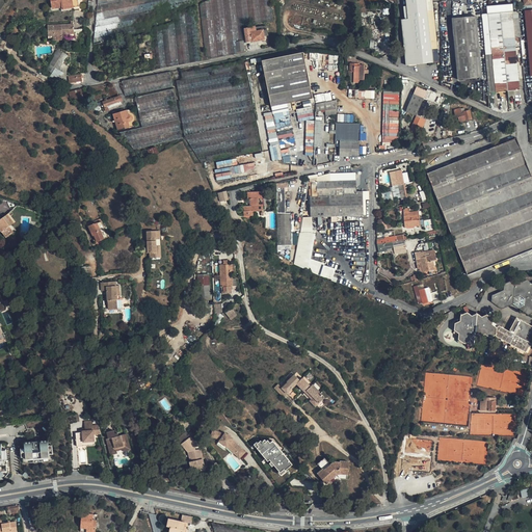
[(51,0),(53,9),(63,7),(63,10),(74,8),(73,7),(72,0),(51,0)]
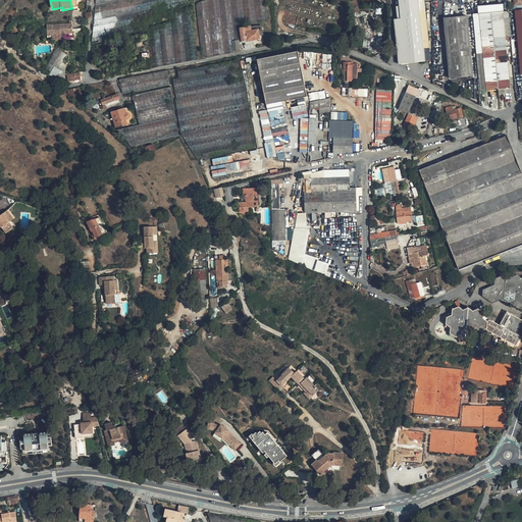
[(205,0),(196,4),(202,55),(206,57),(232,52),(231,41),(232,40),(239,40),(237,24),(268,20),(265,0),(205,0)]
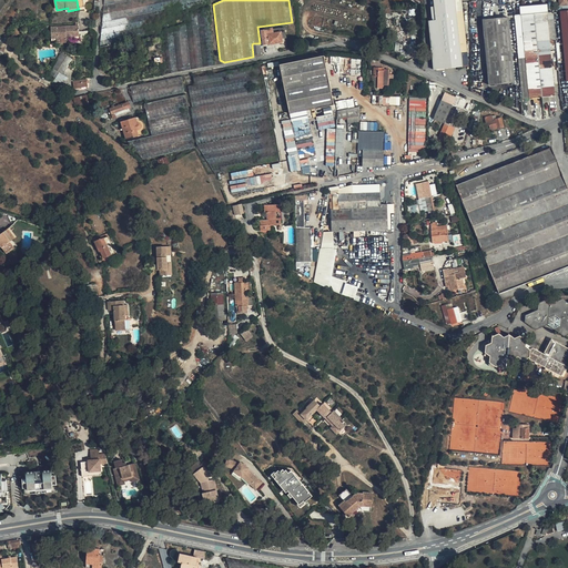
[(456,0),(433,0),(434,7),(430,7),(433,20),(428,21),(434,70),(468,66),(463,11),(457,11),(456,0)]
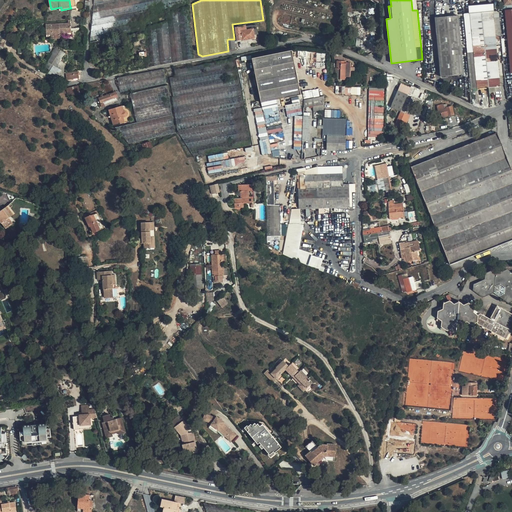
[(493,4),(469,6),(469,13),(464,14),(471,89),(500,86),(495,36),(501,36),(499,11),(494,11),(493,4)]
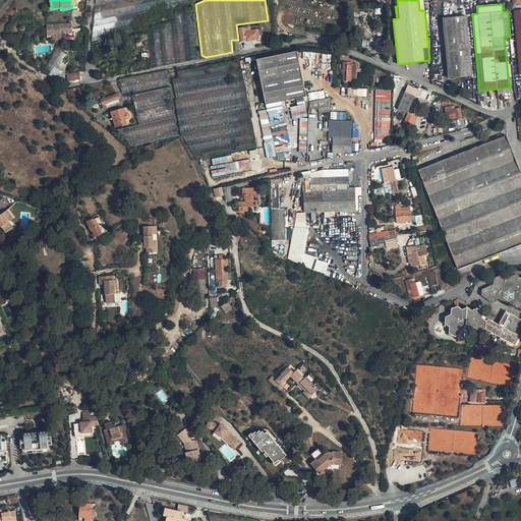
[(170,22),(148,29),(151,68),(196,59),(191,13),(190,8),(170,15),(170,22)]
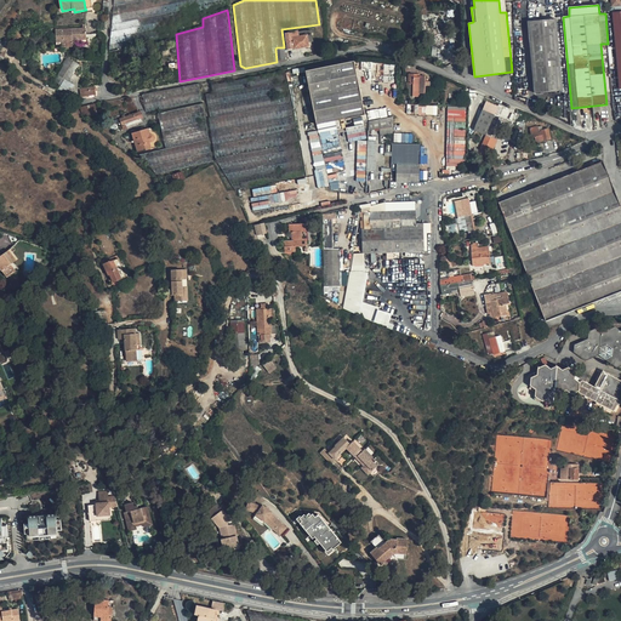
[(556,18),(528,22),(535,92),(562,90),(556,18)]
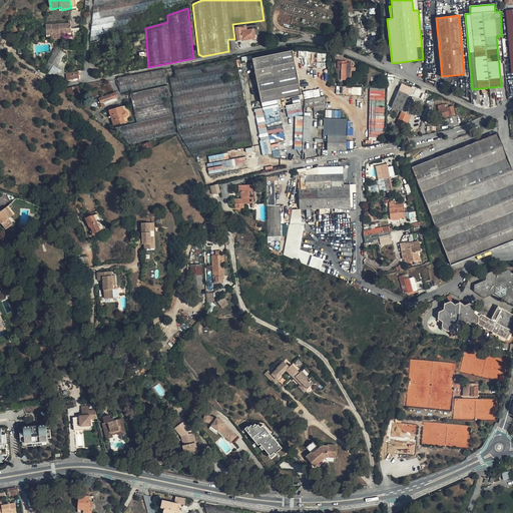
[(71,23),(59,24),(59,33),(59,34),(65,34),(65,32),(71,31),(71,23)]
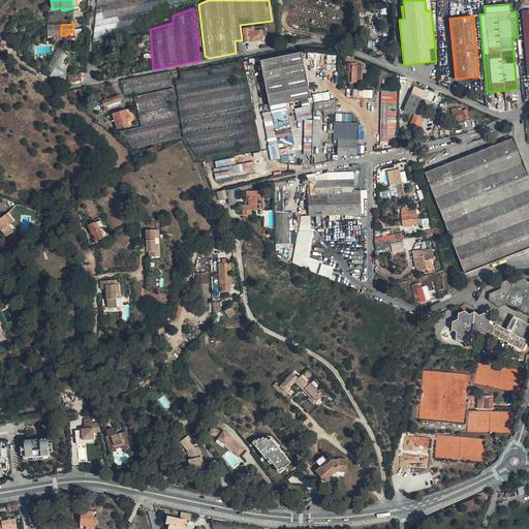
[(61,34),(61,25),(48,25),(48,34),(52,34),(61,34)]
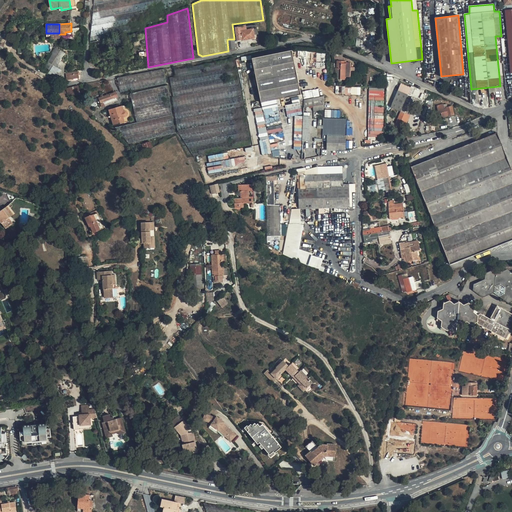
[(253,28),(241,29),(243,38),(243,39),(257,37),(256,32),(257,32),(257,27),(253,28)]
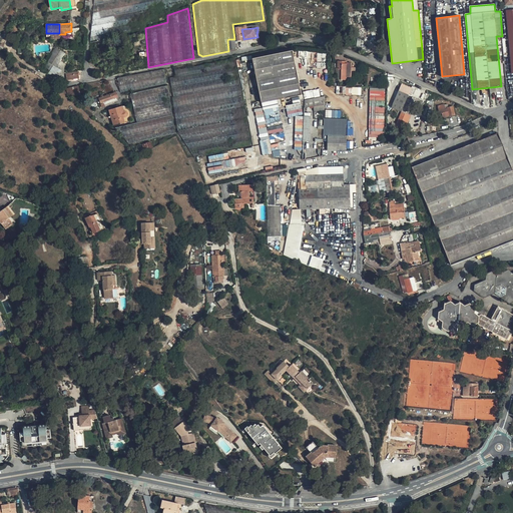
[(234,39),(228,39),(230,50),(232,49),(237,48),(237,39),(237,38),(234,39)]
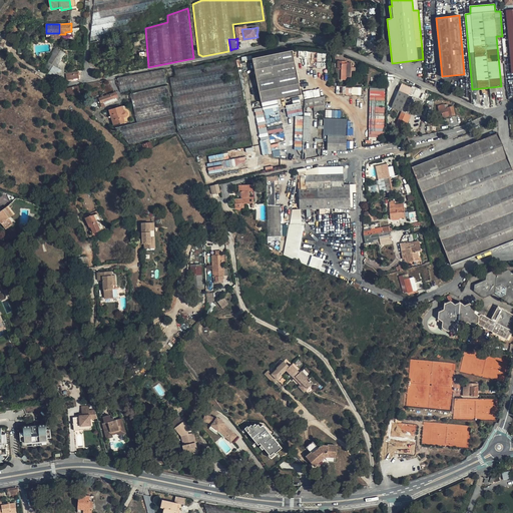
[(55,47),(47,61),(56,67),(65,53),(55,47)]
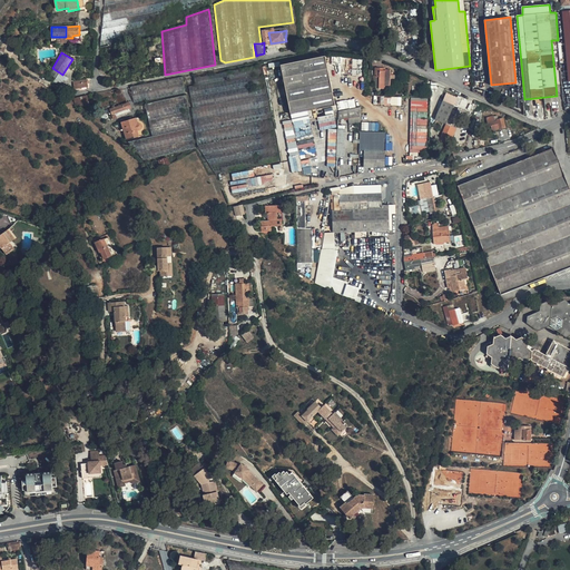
[(324,57),(281,66),(290,114),(335,105),(324,57)]
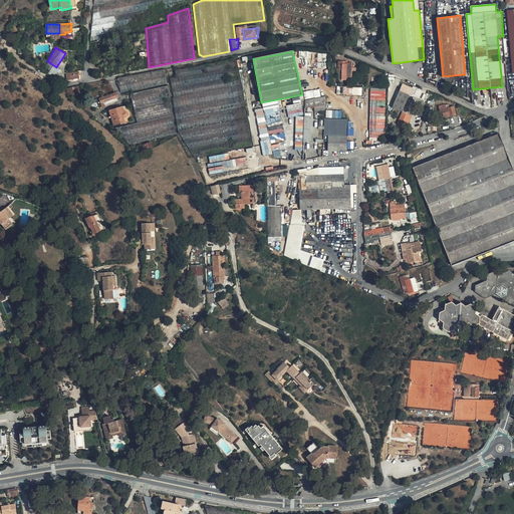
[(351,62),(346,62),(346,63),(341,63),(342,60),(337,60),(337,68),(340,68),(340,79),(346,80),(346,77),(350,78),(351,70),(354,70),(354,66),(351,66),(351,62)]
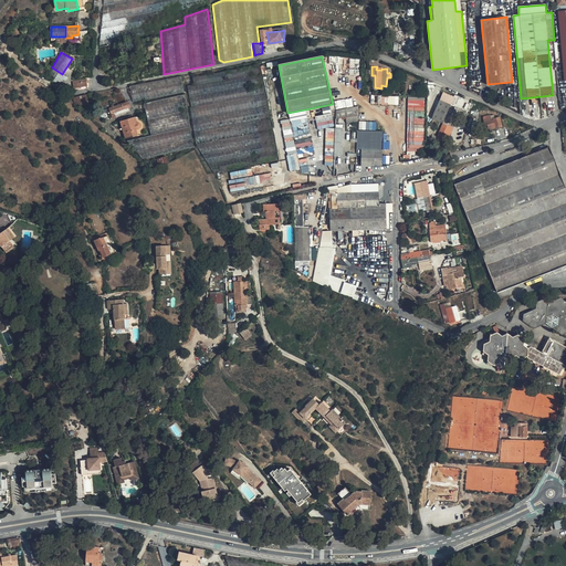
[(192,107),(264,95),(259,67),(197,80),(198,86),(190,87),(192,107)]
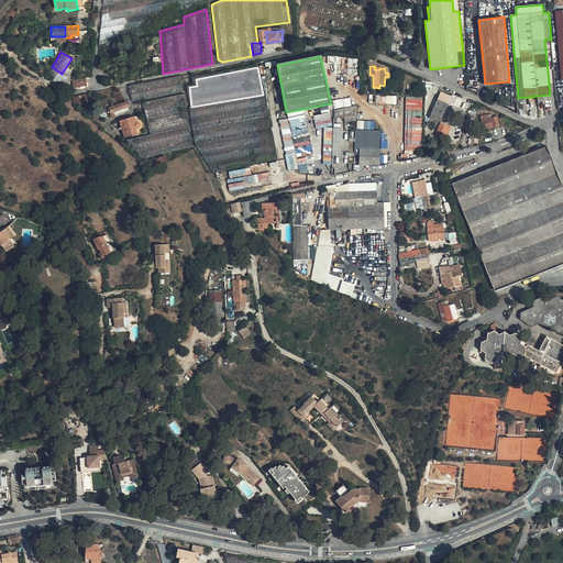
[(133,102),(183,91),(180,76),(130,86),(133,102)]
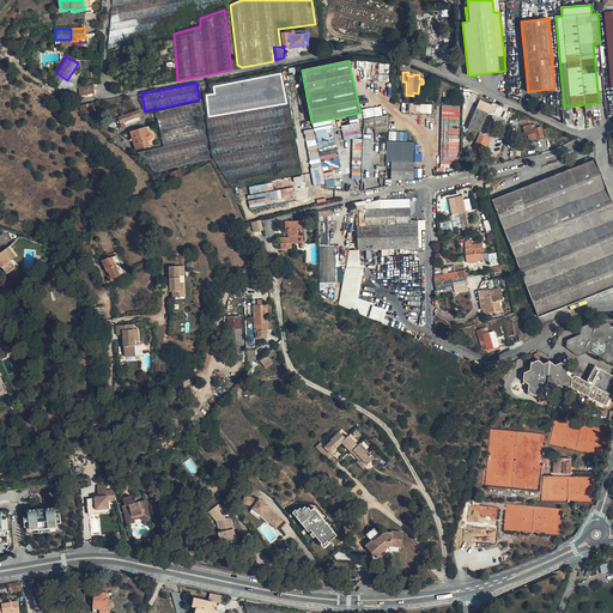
[(93,85),(84,86),(85,95),(95,92),(93,85)]
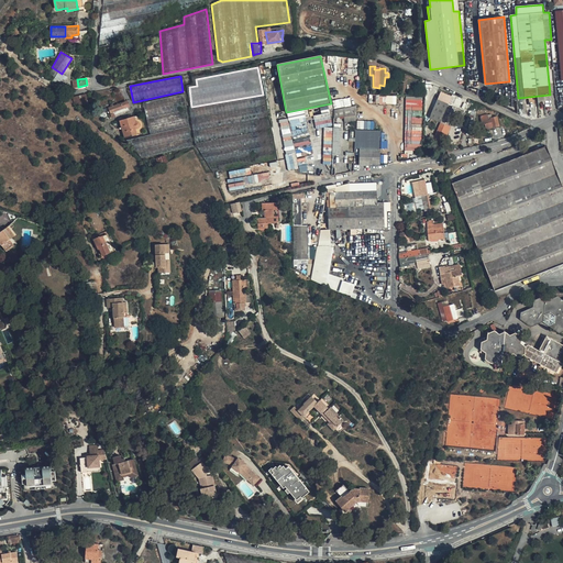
[(448,100),(450,95),(440,91),(438,97),(448,100)]
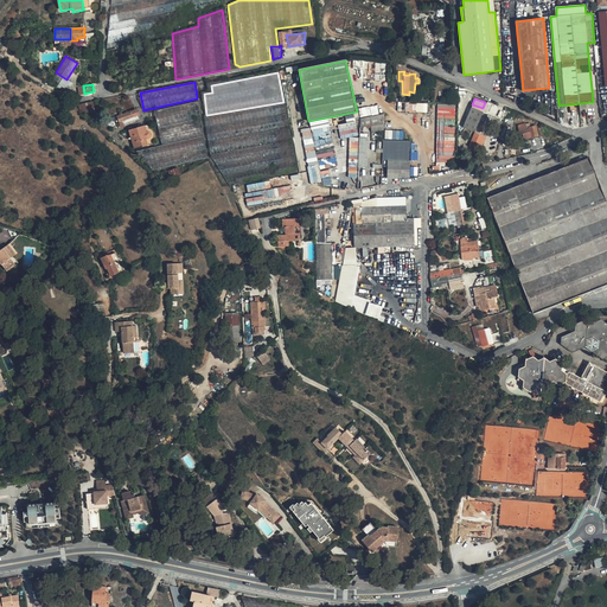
[(496,104),(486,101),(485,102),(483,108),(483,110),(492,114),(496,104)]
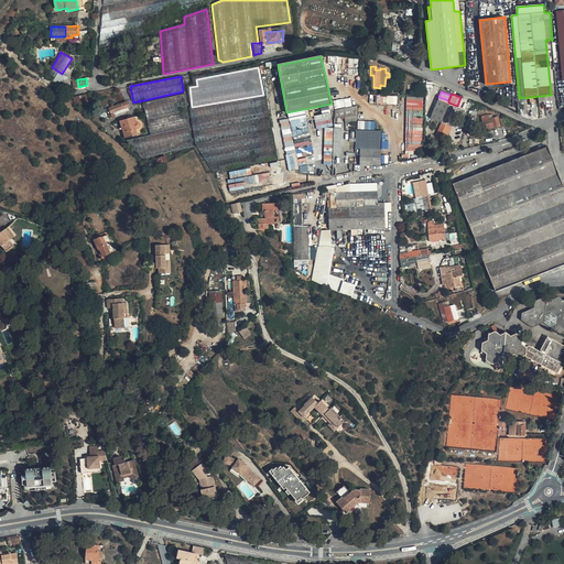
[(88,101),(87,95),(73,97),(74,104),(78,102),(88,101)]
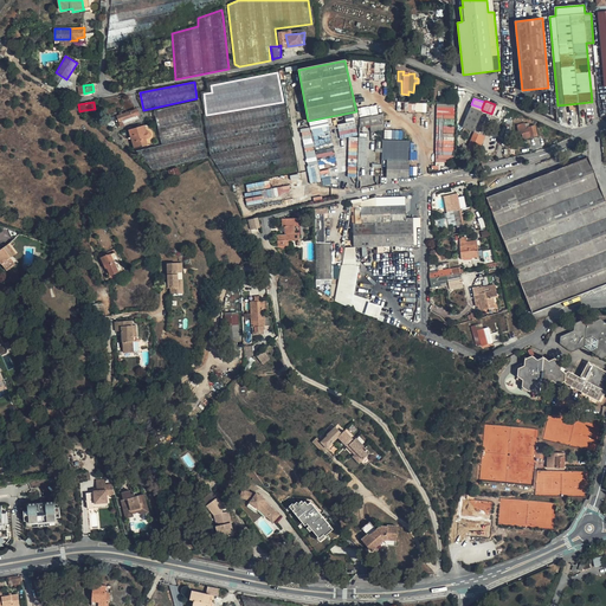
[(153,169),(207,158),(198,102),(155,111),(162,146),(136,152),(153,169)]
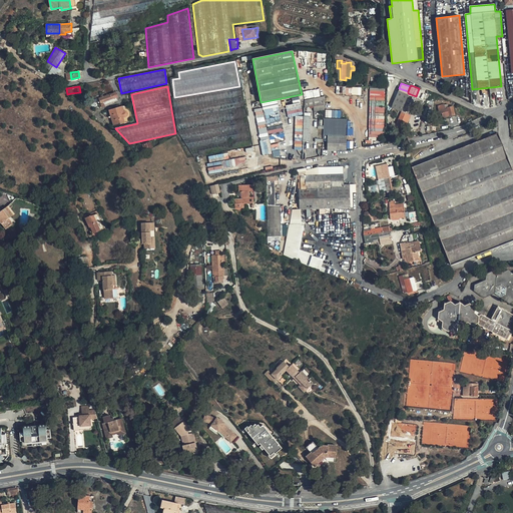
[(239,86),(174,97),(180,132),(195,155),(252,145),(239,86)]
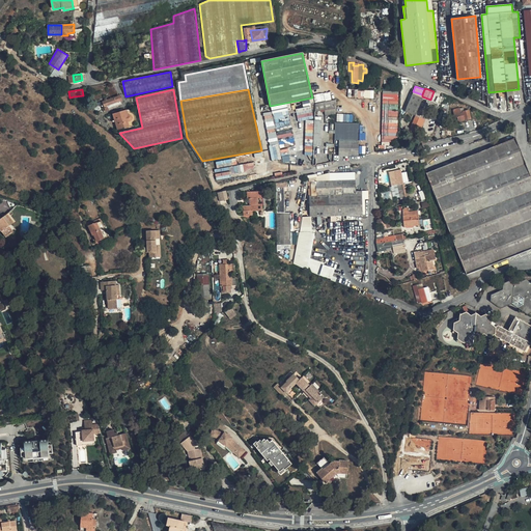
[(330,91),(314,95),(315,103),(332,100),(330,91)]
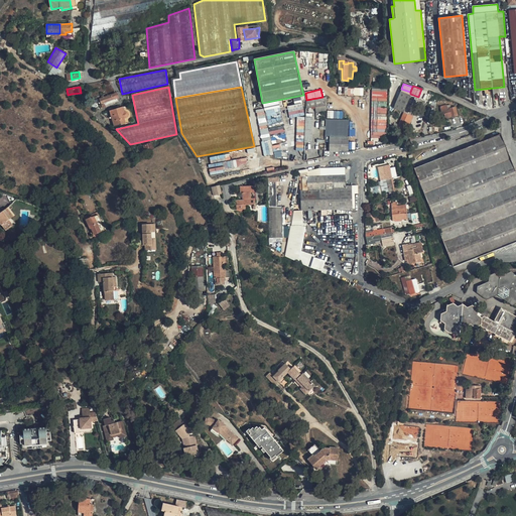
[(372,91),(372,98),(377,98),(377,101),(387,101),(387,91),(372,91)]
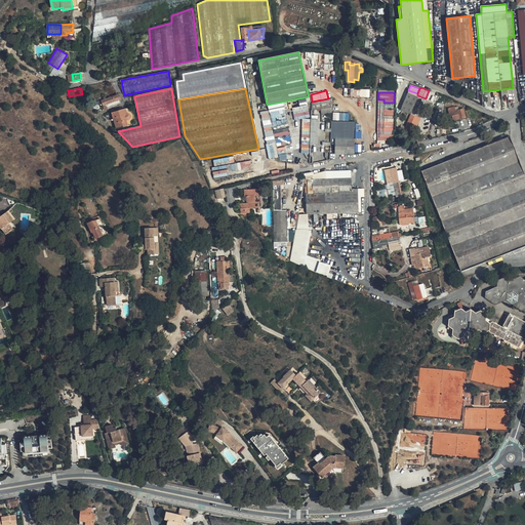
[(399,110),(410,115),(416,96),(406,92),(399,110)]
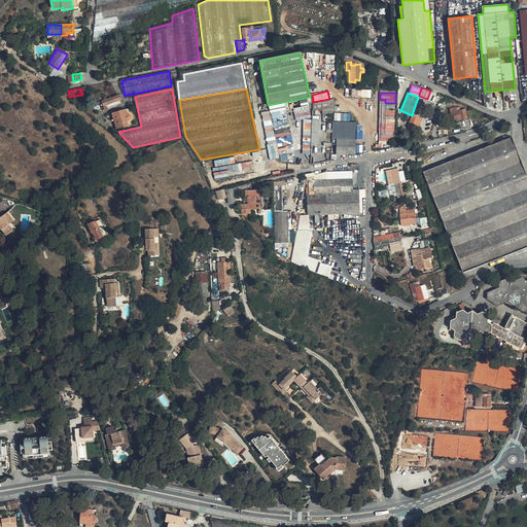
[(119,95),(105,100),(107,105),(121,100),(119,95)]
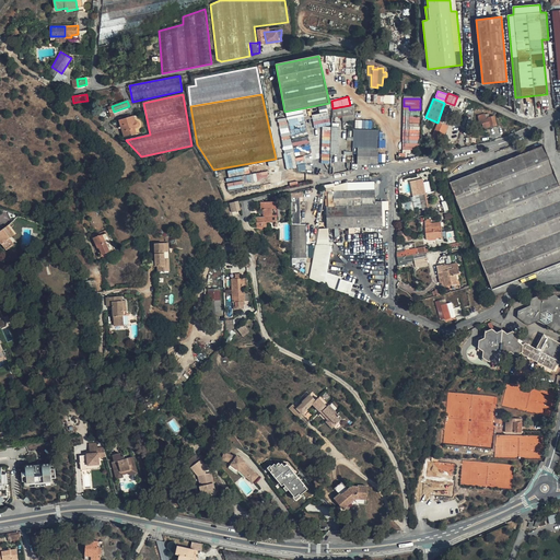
[(454,107),(444,103),(438,123),(433,136),(443,138),(454,107)]
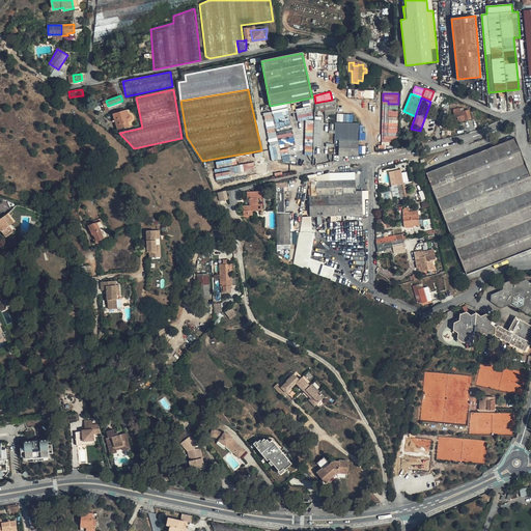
[(320,110),(335,109),(336,100),(314,103),(313,111),(320,110)]
